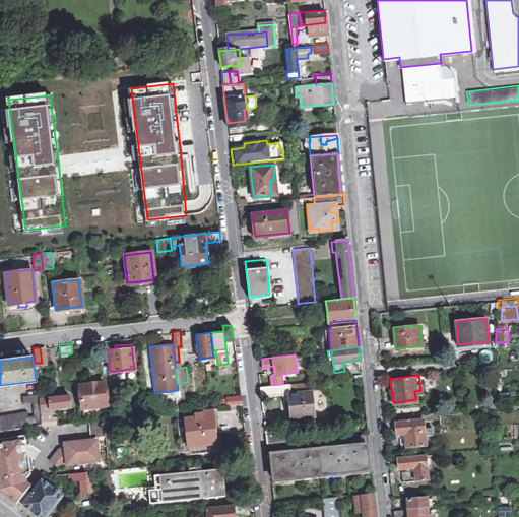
[(80,383),(82,407),(107,403),(104,380),(103,380),(102,378),(81,380),(81,383),(80,383)]
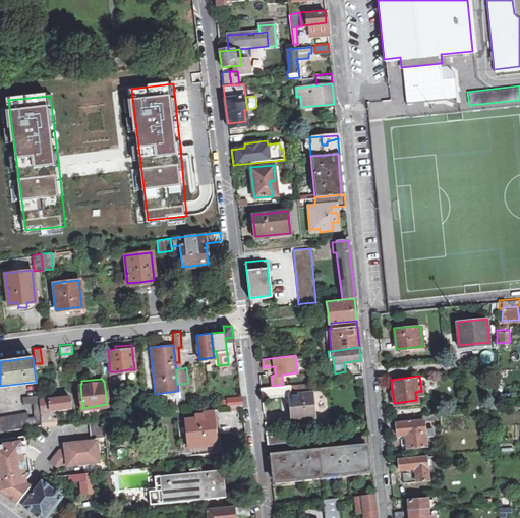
[(273,386),(261,387),(263,398),(285,395),(287,409),(290,409),(291,417),(312,415),(309,390),(306,391),(305,382),(283,385),(273,386)]
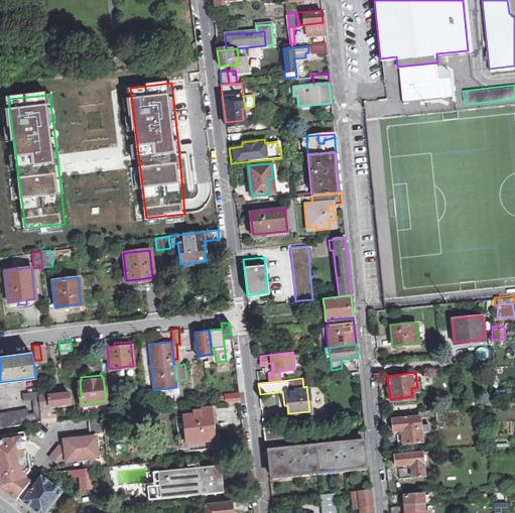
[(38,399),(37,395),(36,389),(21,391),(22,399),(31,398),(33,416),(27,417),(26,406),(0,410),(0,426),(6,425),(31,422),(40,421),(38,399)]
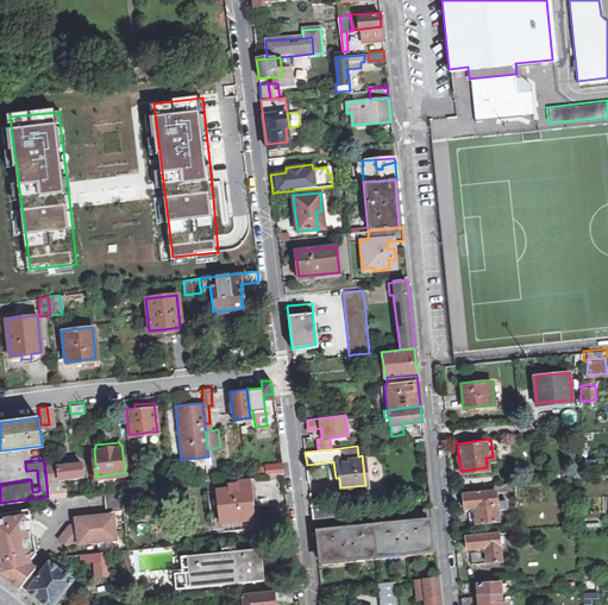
[(81,461),(44,466),(45,471),(46,480),(52,479),(82,476),(81,461)]
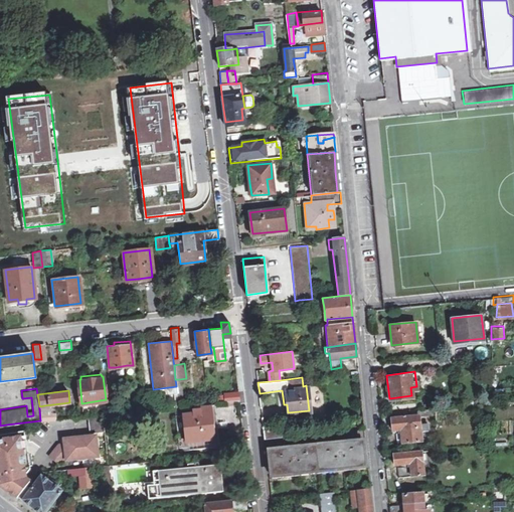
[(222,394),(223,400),(238,398),(237,391),(222,392),(222,394)]
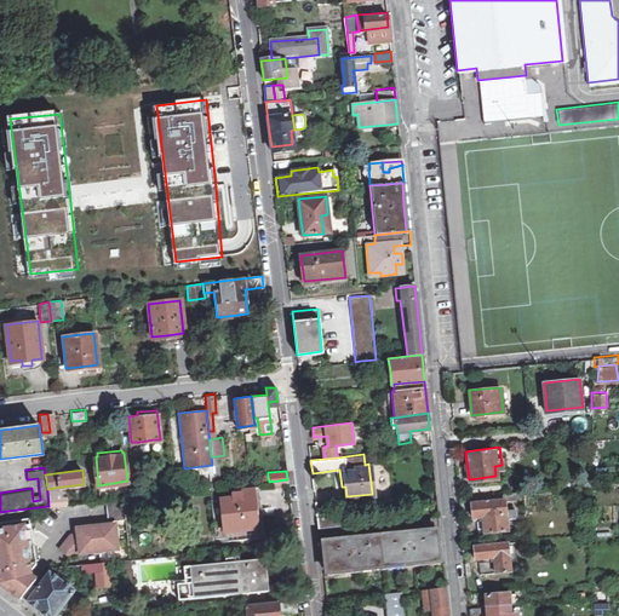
[(269,484),(269,482),(268,475),(259,476),(258,483),(258,485),(269,484)]
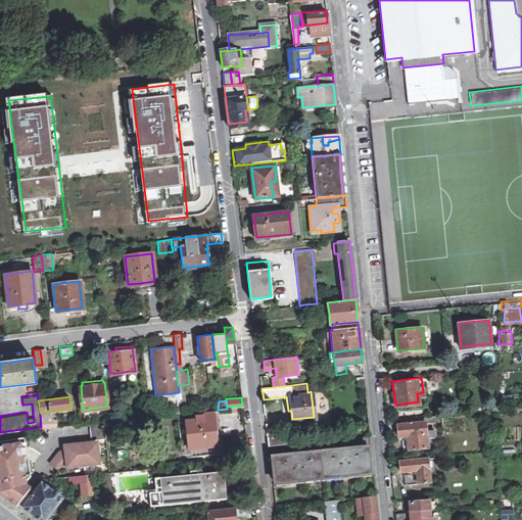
[(220,429),(218,410),(210,410),(181,413),(178,414),(183,458),(222,454),(220,429)]
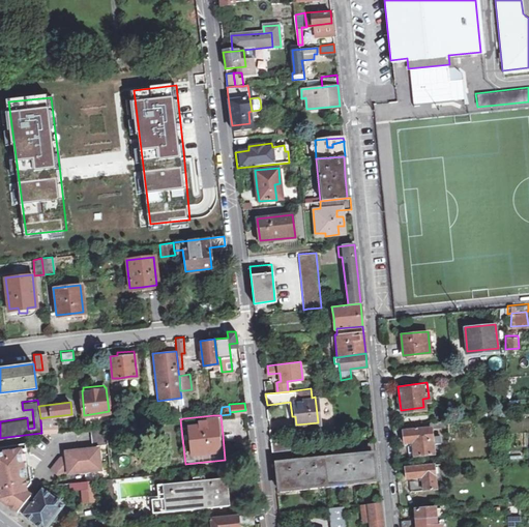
[(43,433),(58,431),(57,426),(47,427),(46,417),(40,418),(43,433)]
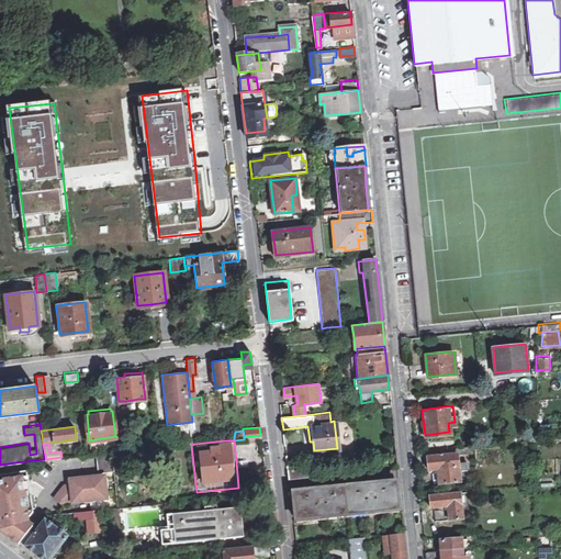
[(470,450),(469,444),(425,449),(427,468),(437,467),(438,481),(459,478),(458,469),(467,468),(466,460),(458,461),(457,451),(470,450)]
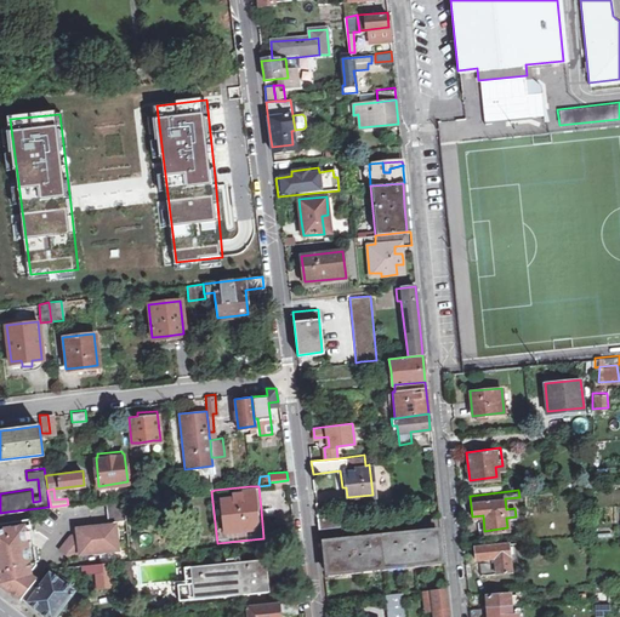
[(125,520),(124,502),(106,503),(107,521),(125,520)]
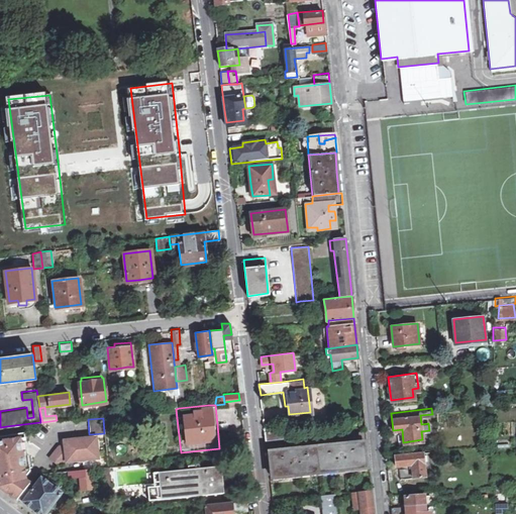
[(19,432),(0,434),(0,487),(7,492),(14,484),(12,482),(21,479),(22,478),(29,469),(25,438),(20,439),(19,432)]
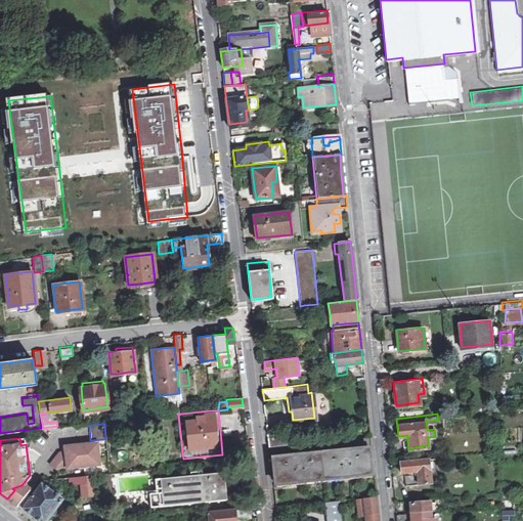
[(96,443),(64,445),(64,450),(58,451),(52,459),(60,466),(62,467),(83,465),(98,464),(96,443)]
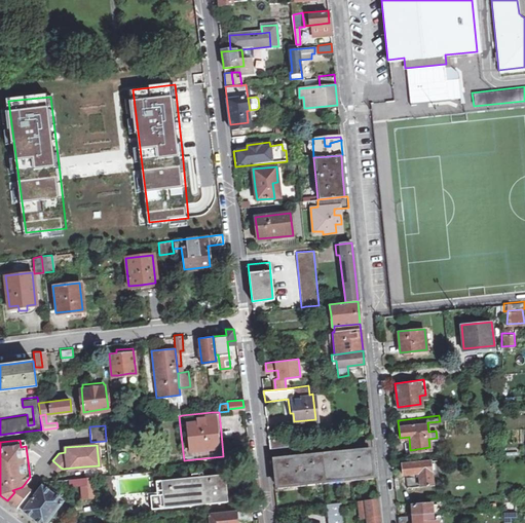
[(343,452),(323,454),(326,480),(372,475),(369,449),(350,451),(349,449),(342,449),(343,452)]
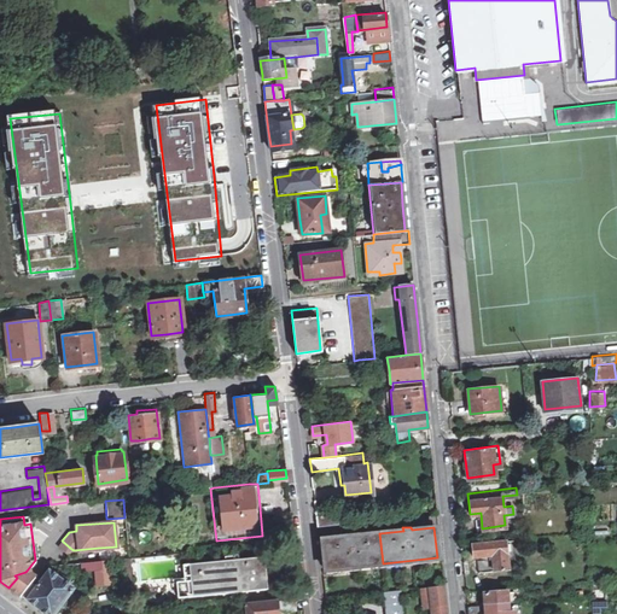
[(383,563),(379,533),(358,536),(356,532),(347,532),(347,537),(324,539),(326,568),(383,563)]
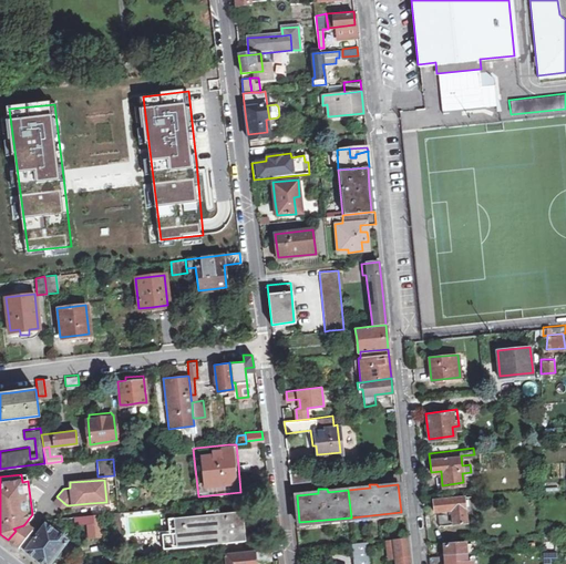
[(466,511),(464,495),(433,499),(434,510),(448,508),(448,511),(438,513),(439,525),(467,522),(466,516),(466,511)]
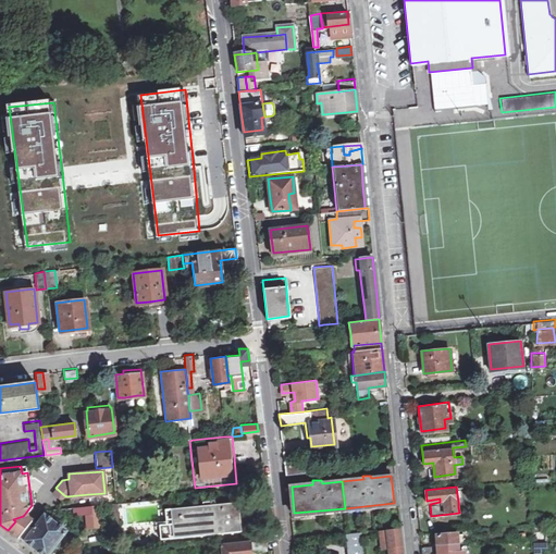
[(64,495),(56,488),(52,492),(60,500),(64,495)]
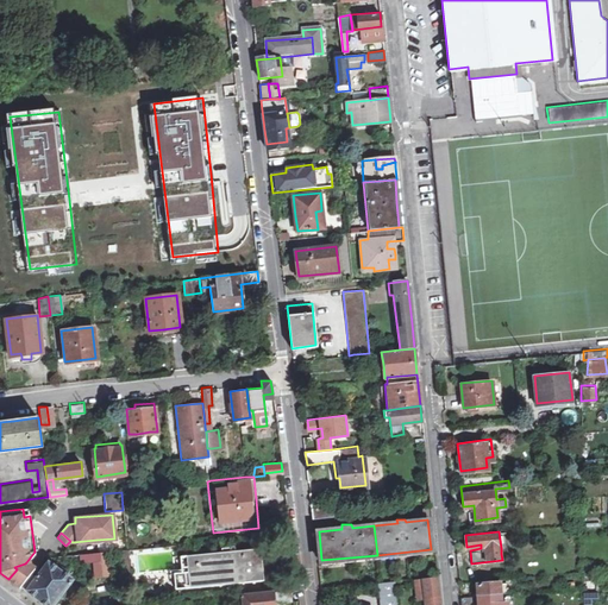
[(185,556),(187,581),(258,574),(257,562),(256,549),(229,552),(227,543),(218,544),(218,553),(185,556)]
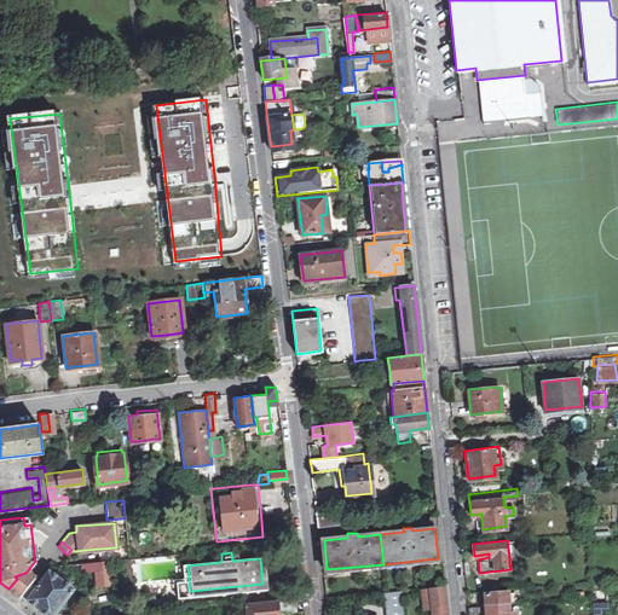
[(108,561),(81,563),(82,584),(92,586),(109,584),(108,561)]
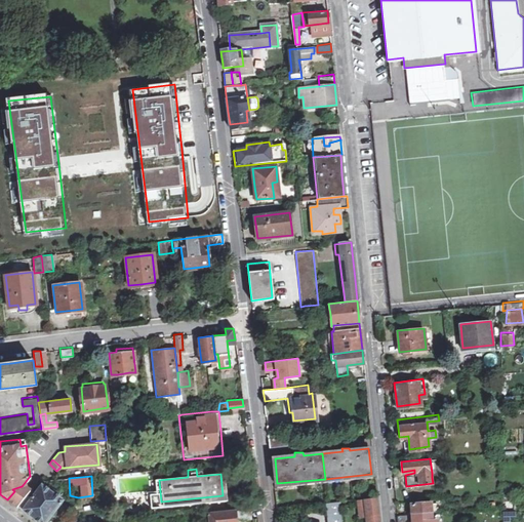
[(433,483),(406,486),(407,492),(439,489),(438,477),(432,478),(433,483)]
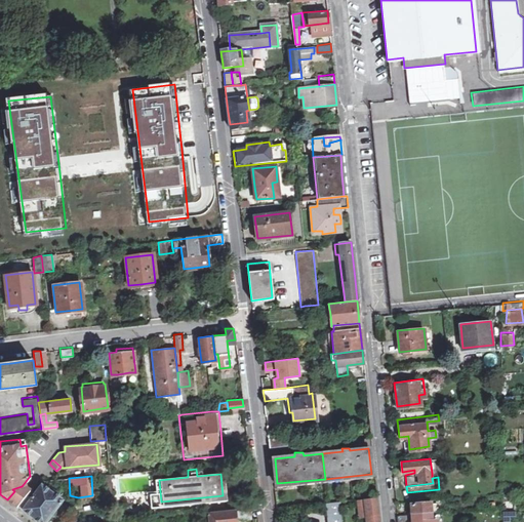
[(14,491),(7,499),(16,506),(17,507),(18,506),(28,492),(30,490),(23,485),(22,486),(12,489),(14,491)]
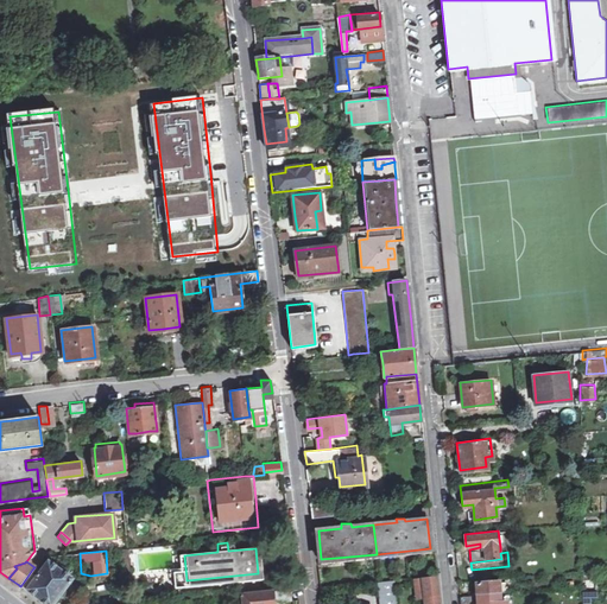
[(39,574),(32,570),(21,585),(39,599),(44,603),(52,603),(73,579),(50,563),(39,574)]
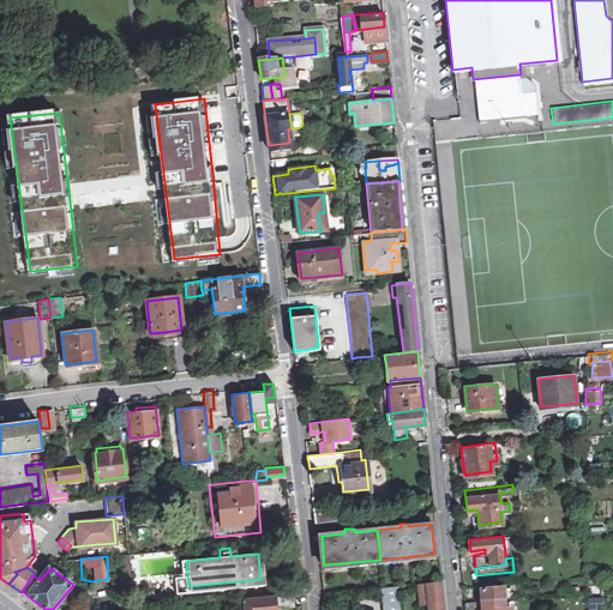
[(420,583),(419,583),(419,595),(430,602),(430,609),(444,609),(442,580),(420,583)]
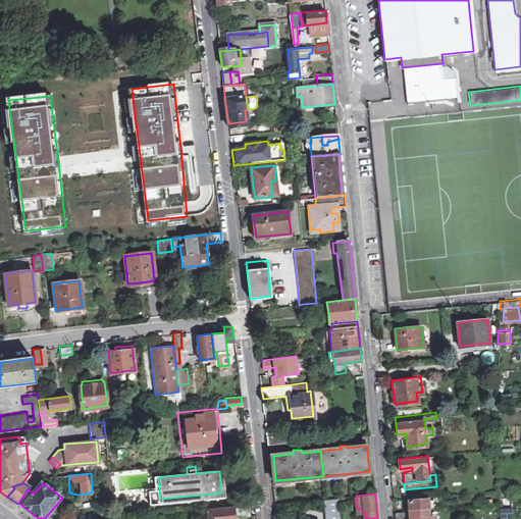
[(410,500),(411,510),(430,508),(429,497),(410,500)]
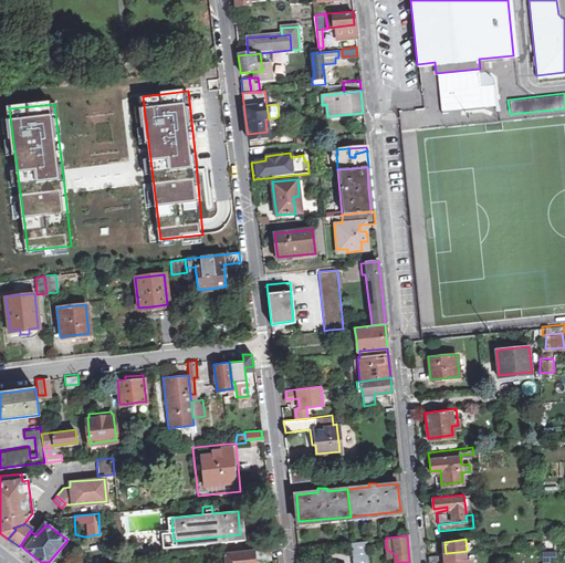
[(253,562),(254,560),(271,558),(270,546),(225,551),(225,562),(253,562)]
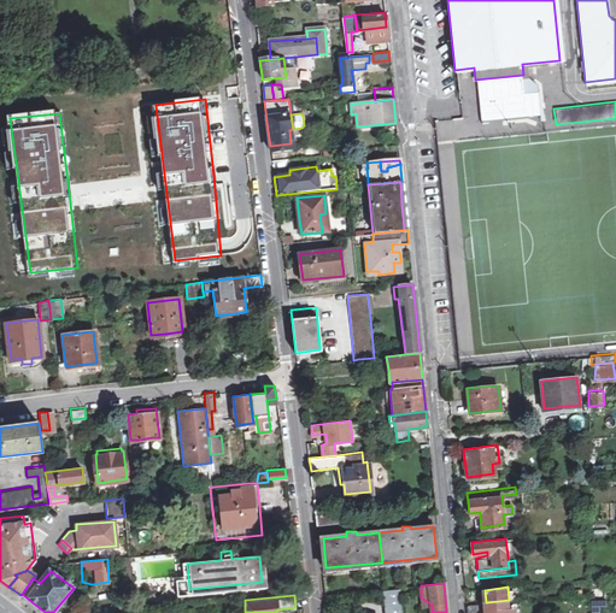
[(402,612),(400,597),(388,599),(389,612),(402,612)]
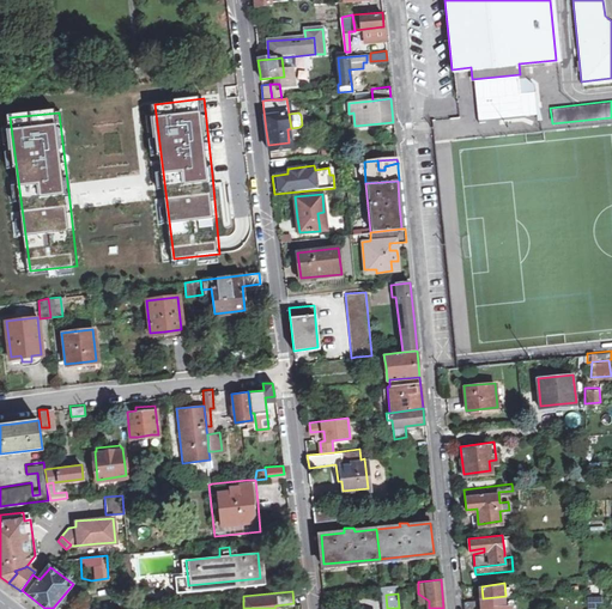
[(507,608),(507,606),(506,596),(483,598),(483,608),(507,608)]
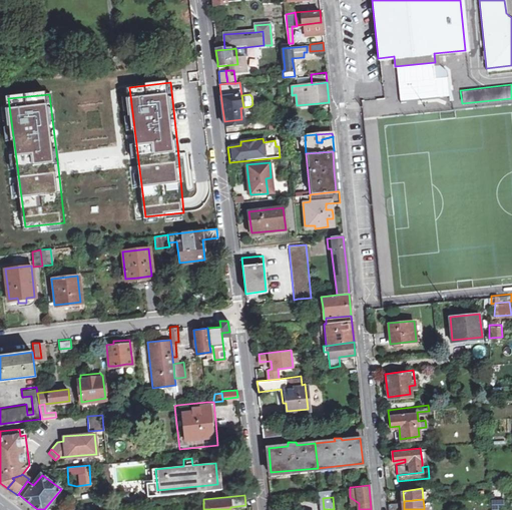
[(404,509),(404,501),(388,503),(388,509),(404,509)]
